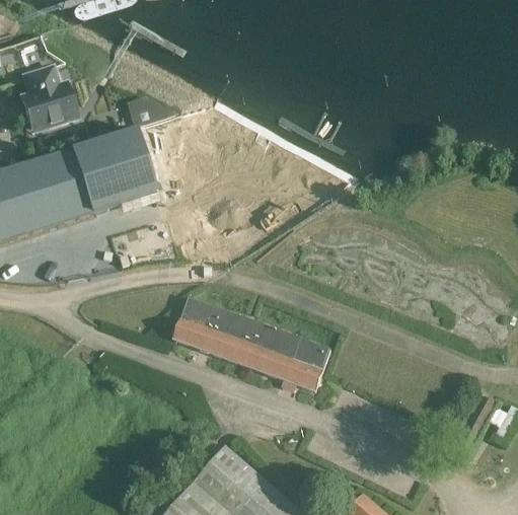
[(58,85),(52,65),(21,75),(26,93),(19,95),(30,130),(77,116),(67,82),(58,85)]
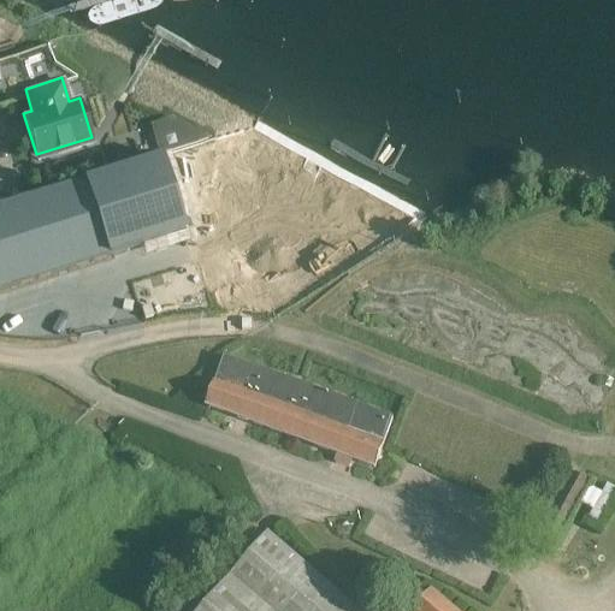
[(159,152),(210,136),(169,113),(149,120),(159,152)]
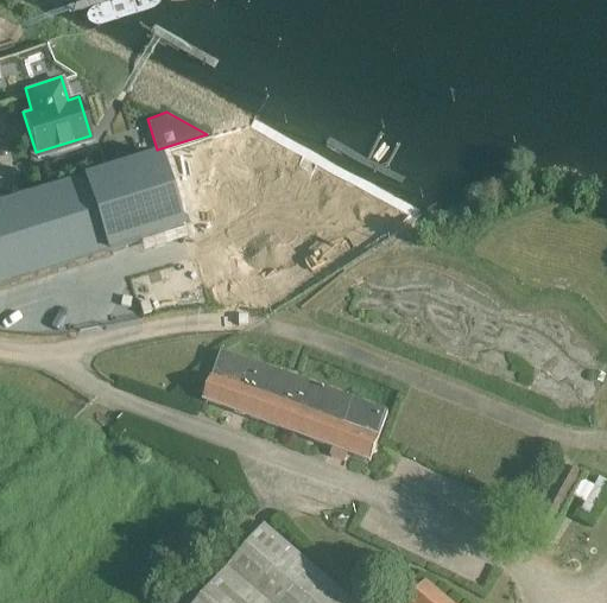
[(157,153),(81,176),(0,201),(0,281),(179,226),(157,153)]
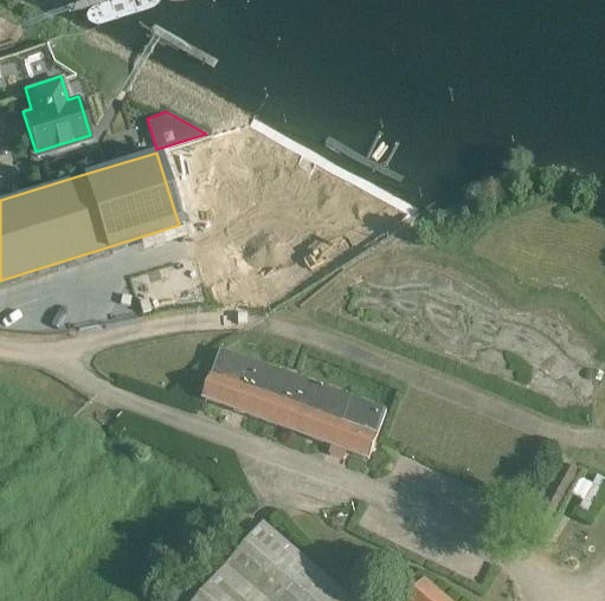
[(367,456),(377,431),(385,407),(219,347),(210,372),(201,395),(367,456)]
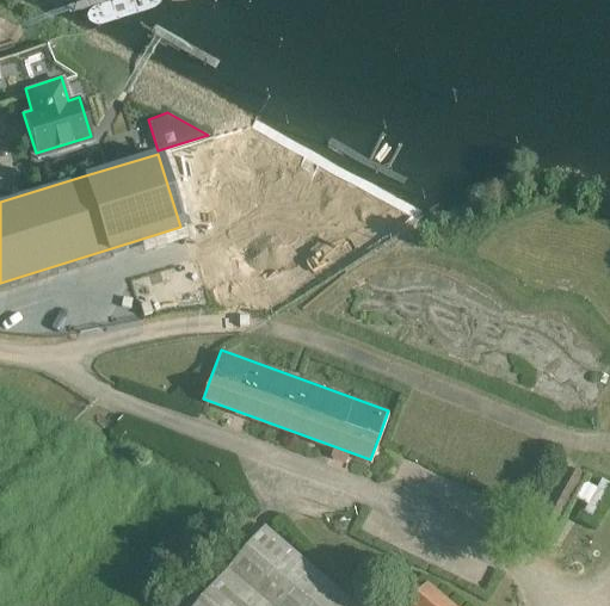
[(595,487),(585,482),(590,472),(577,465),(548,518),(558,523),(574,492),(587,500),(581,511),(595,517),(609,488),(609,481),(601,476),(595,487)]
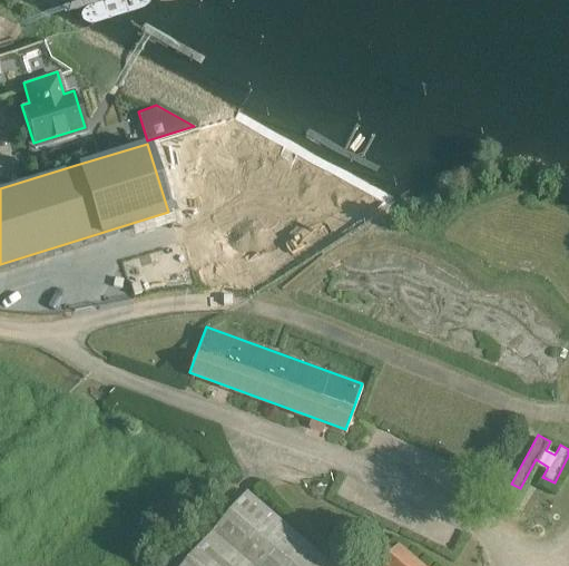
[(428,565),(398,540),(375,565),(339,565),(246,487),(179,565),(428,565)]
